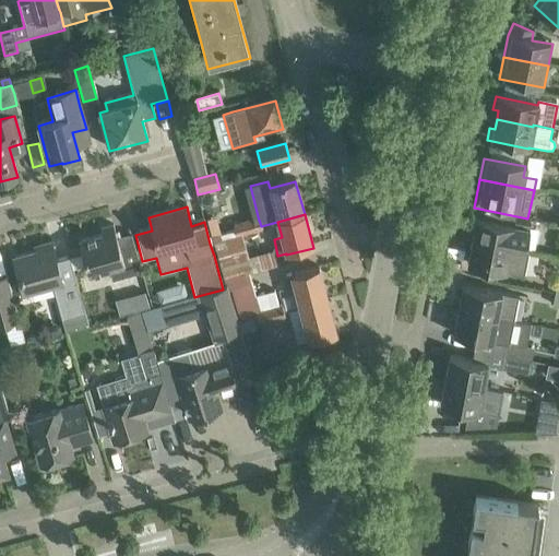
[(258,219),(247,222),(250,235),(262,232),(258,219)]
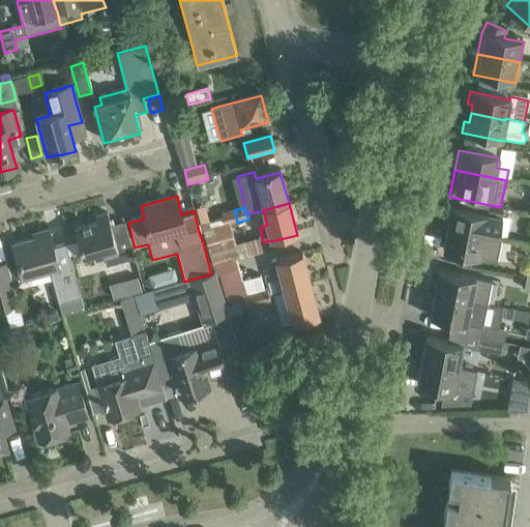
[(497,240),(497,239),(501,218),(447,208),(445,220),(449,221),(447,231),(497,240)]
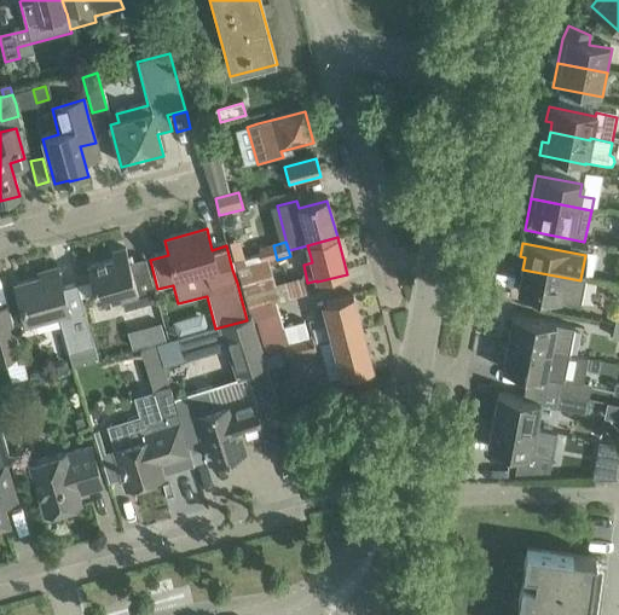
[(277,260),(273,245),(260,249),(261,255),(264,264),(277,260)]
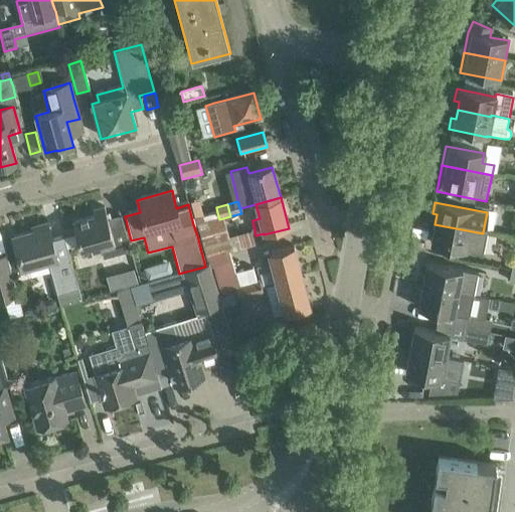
[(131,252),(127,236),(121,217),(108,221),(104,209),(93,212),(94,217),(72,223),(81,256),(101,250),(103,260),(131,252)]
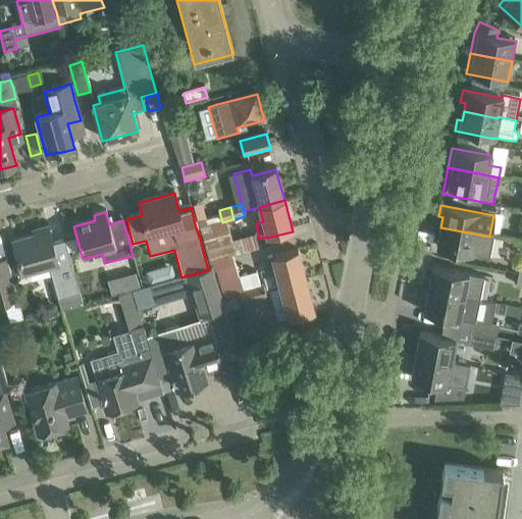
[(489,237),(440,227),(436,249),(488,259),(493,237),(489,236),(489,237)]
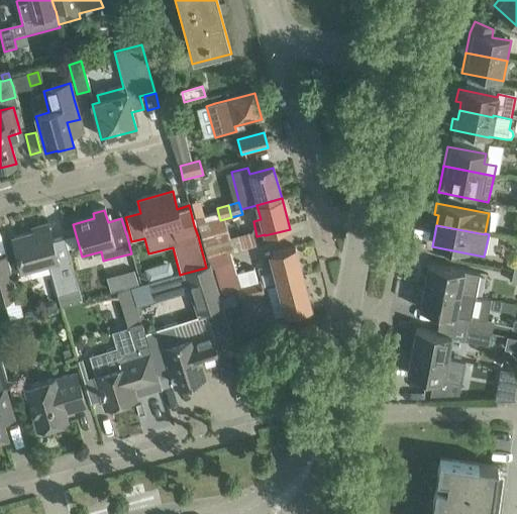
[(61,309),(75,305),(82,303),(70,260),(65,239),(52,243),(46,226),(32,230),(33,234),(13,240),(18,260),(22,274),(48,266),(61,309)]
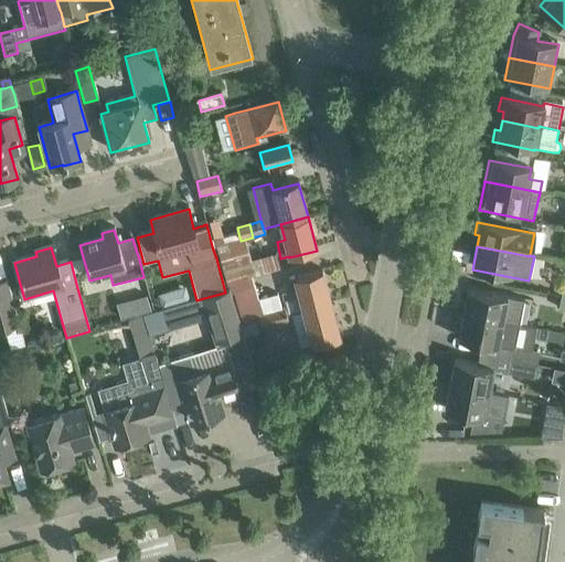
[(247,263),(252,277),(280,269),(276,255),(247,263)]
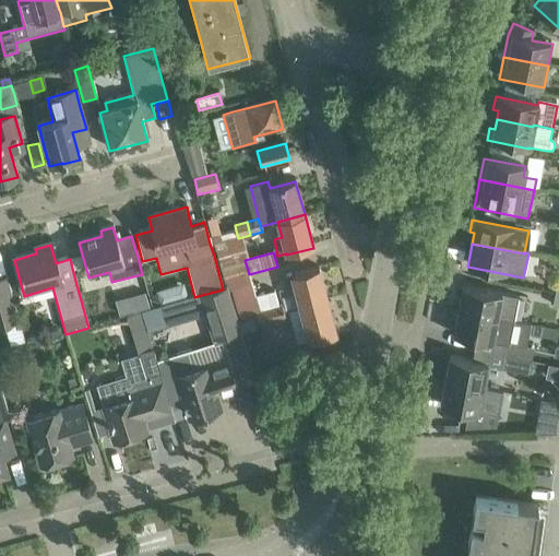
[(296,291),(300,309),(328,302),(319,269),(282,279),(286,293),(296,291)]
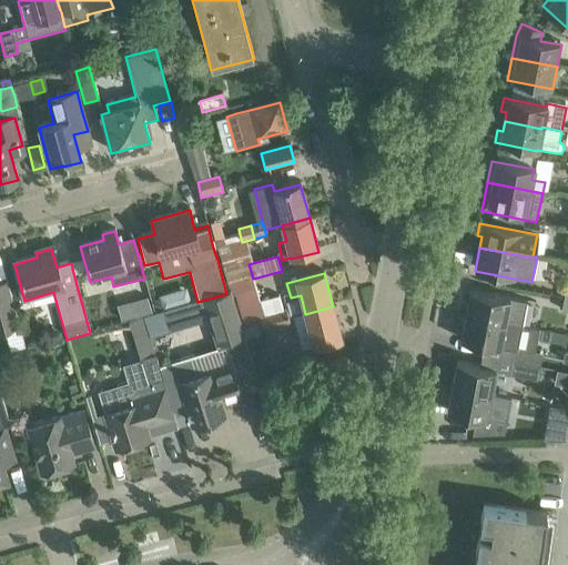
[(0,284),(0,332),(19,326),(7,283),(0,284)]
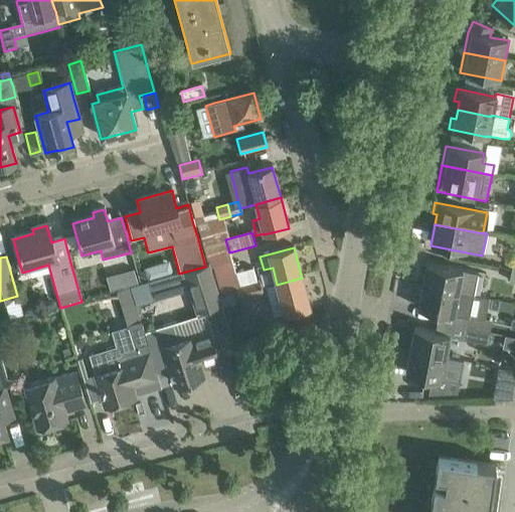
[(148,281),(172,277),(170,264),(146,267),(148,281)]
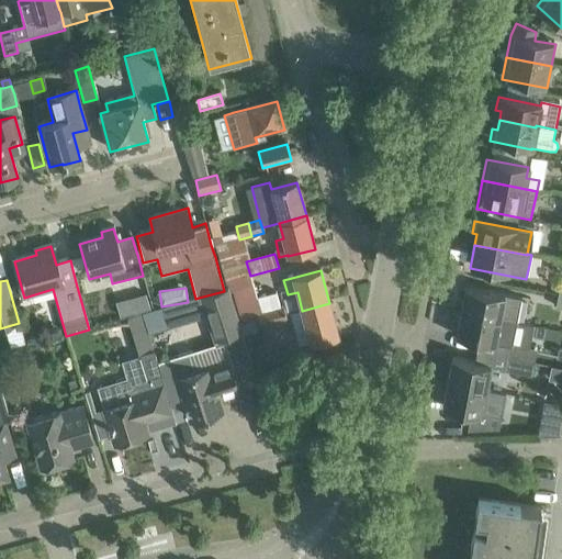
[(229,289),(224,291),(199,298),(211,345),(242,336),(229,289)]
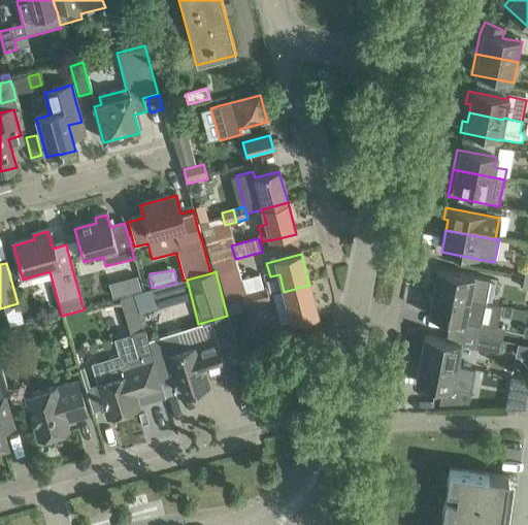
[(437,272),(433,295),(468,302),(468,301),(485,304),(490,282),(437,272)]
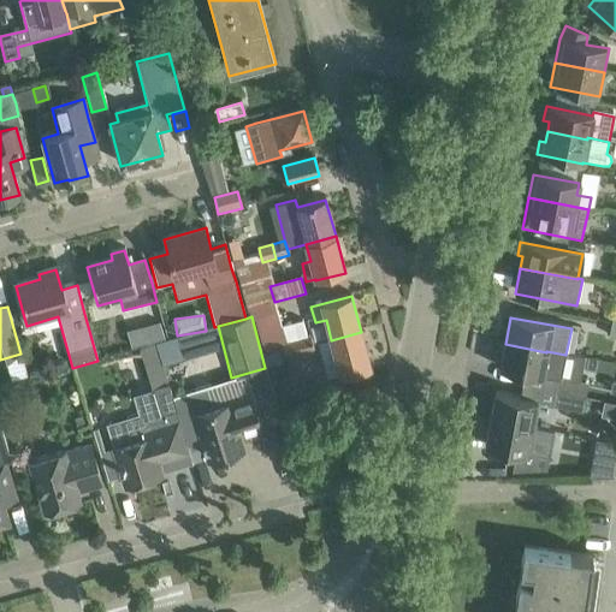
[(160,324),(149,327),(154,344),(165,340),(160,324)]
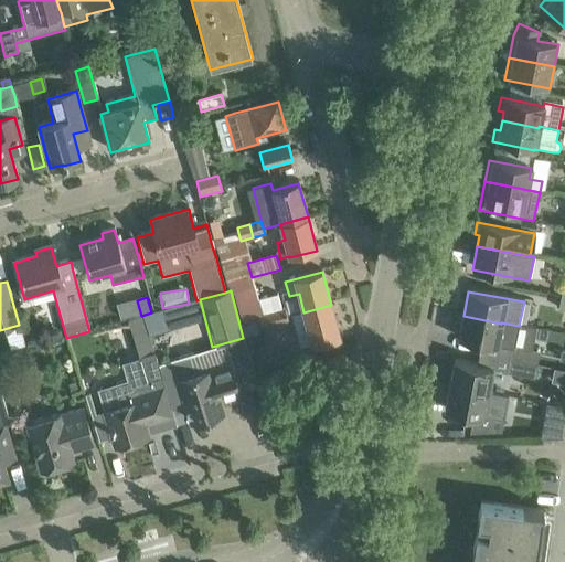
[(340,339),(331,305),(304,313),(312,346),(340,339)]
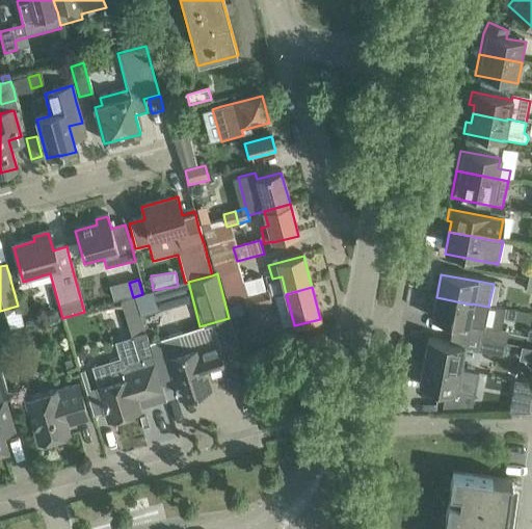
[(268,291),(256,295),(259,308),(271,303),(268,291)]
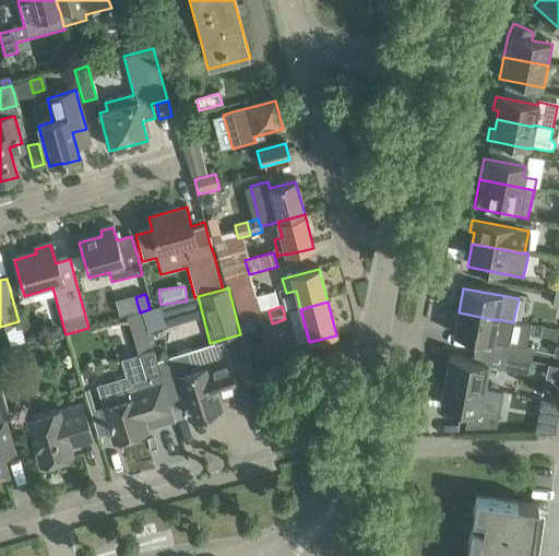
[(259,327),(272,323),(269,310),(256,314),(259,327)]
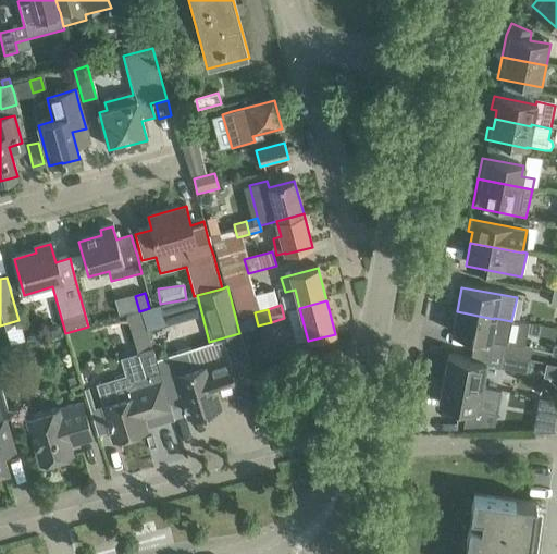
[(508,345),(511,321),(494,318),(494,319),(457,311),(453,335),(504,345),(502,357),(529,362),(531,349),(508,345)]
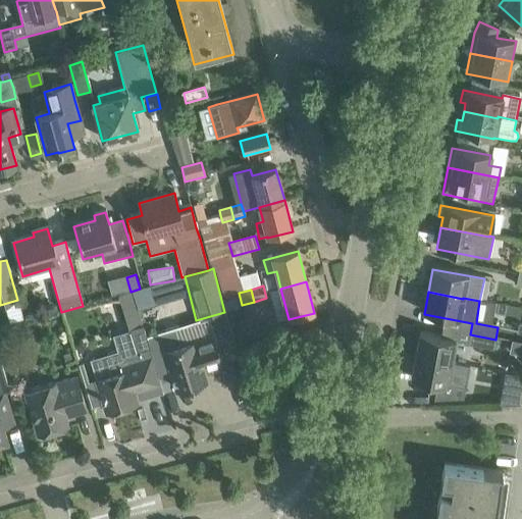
[(160,385),(156,372),(133,293),(118,297),(129,332),(136,330),(143,352),(122,358),(126,371),(115,375),(110,361),(106,358),(94,362),(93,365),(97,380),(95,381),(106,415),(138,405),(135,394),(160,385)]
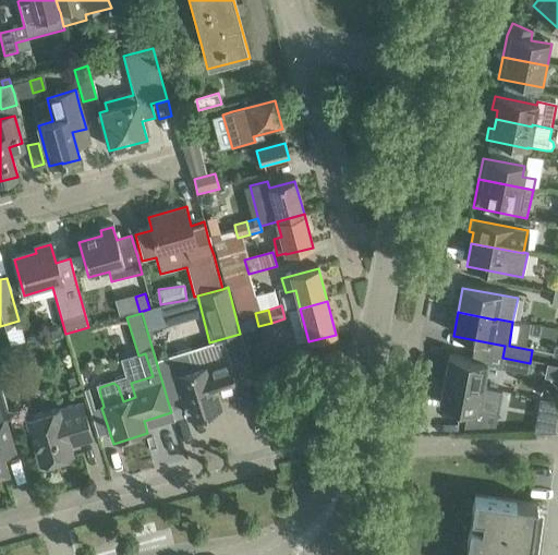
[(156,361),(167,398),(180,394),(189,420),(221,410),(218,397),(238,390),(229,361),(208,368),(208,365),(197,369),(192,350),(156,361)]
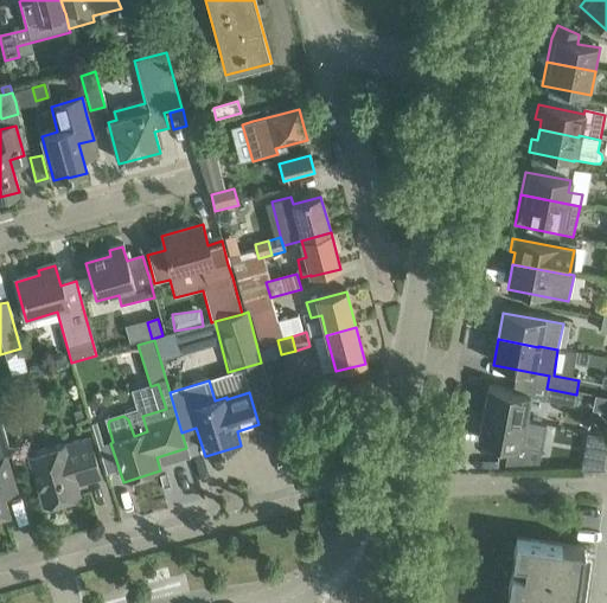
[(525,423),(525,422),(530,397),(489,389),(483,415),(525,423)]
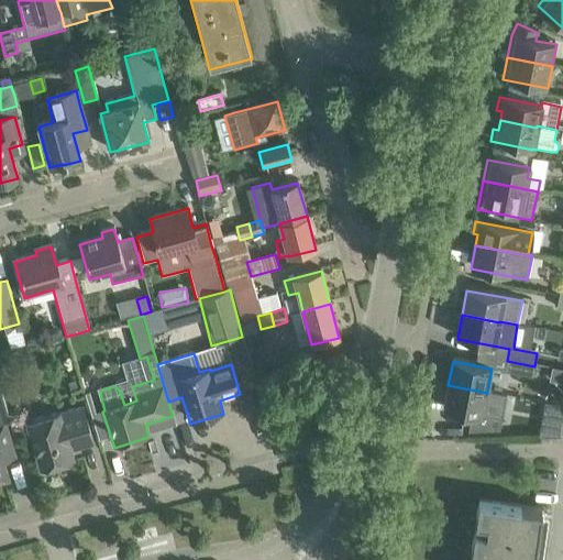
[(532,380),(534,366),(507,361),(504,374),(532,380)]
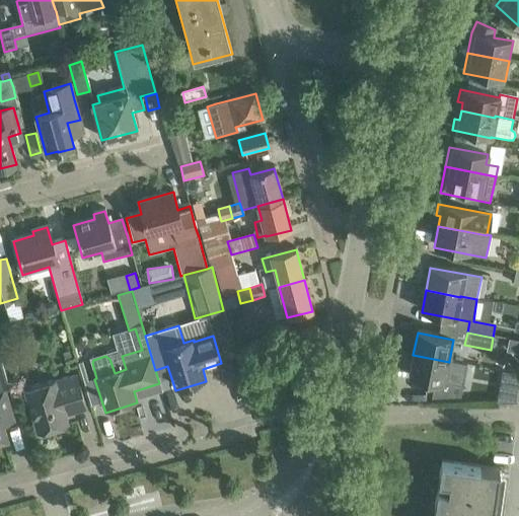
[(413,355),(409,378),(435,383),(432,399),(460,398),(462,388),(463,385),(466,365),(449,362),(413,355)]
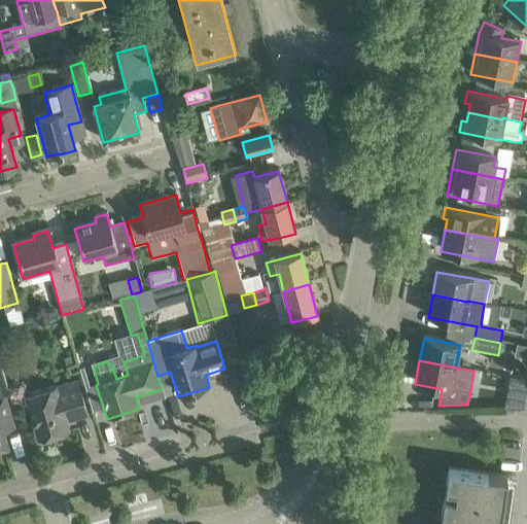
[(5,397),(10,395),(0,362),(0,448),(7,446),(2,431),(14,428),(5,397)]
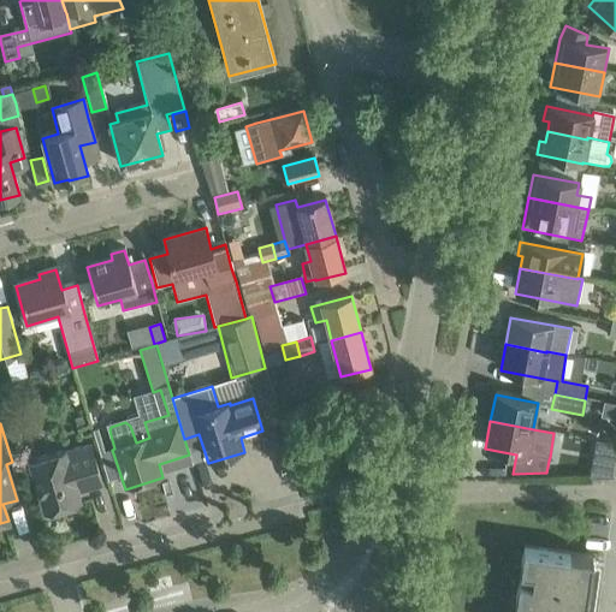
[(102,486),(95,463),(90,447),(65,455),(64,453),(30,464),(39,491),(45,514),(80,503),(77,494),(102,486)]
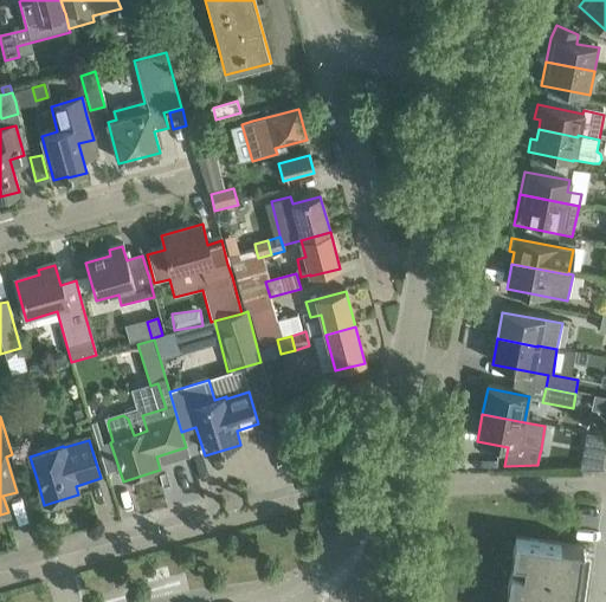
[(574,601),(582,549),(515,539),(511,562),(524,563),(523,574),(510,571),(507,595),(520,596),(519,601),(574,601)]
